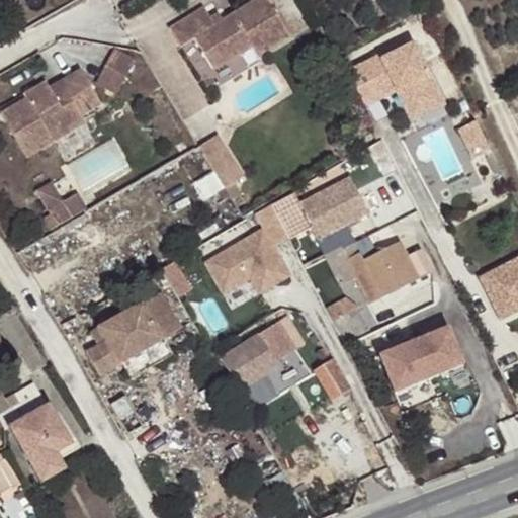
[(204,7),(169,28),(181,48),(195,38),(213,70),(253,46),(259,55),(289,36),(267,0),(256,0),(224,20),(216,25),(211,19),(204,7)]
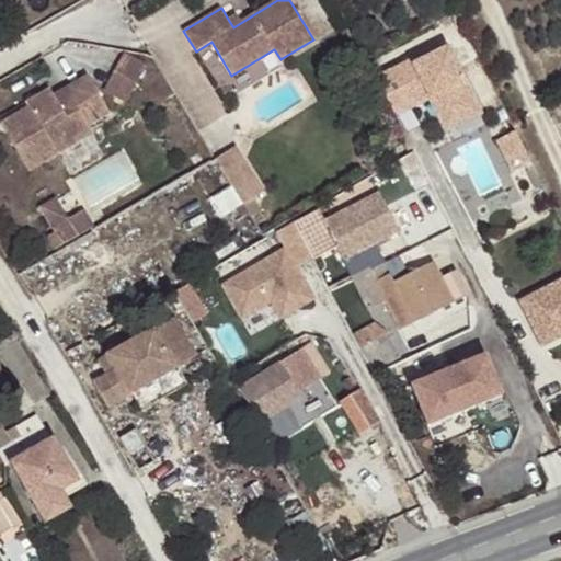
[(229,21),(233,27),(242,22),(238,15),(229,21)]
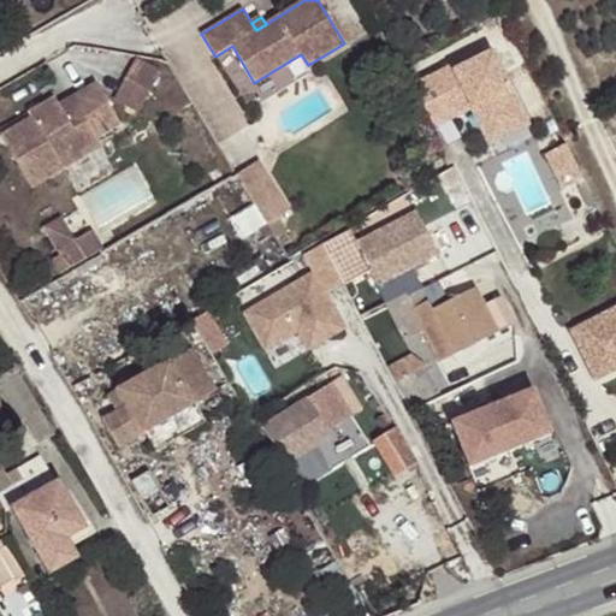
[(450,64),(409,84),(427,117),(467,96),(471,105),(479,101),(498,140),(528,124),(492,51),(452,69),(450,64)]
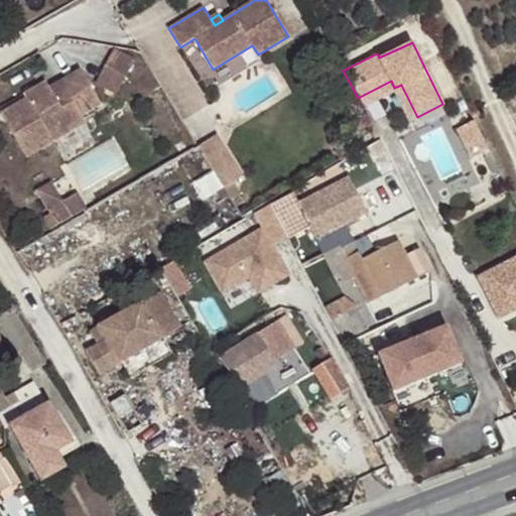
[(97,84),(119,96),(135,63),(114,52),(97,84)]
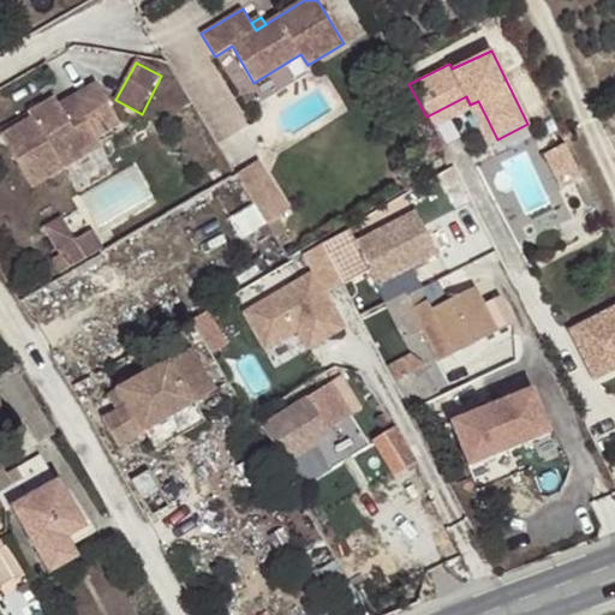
[(34,121),(4,139),(34,190),(65,172),(60,163),(97,141),(121,127),(97,87),(72,101),(78,111),(65,119),(60,109),(57,102),(31,117),(34,121)]
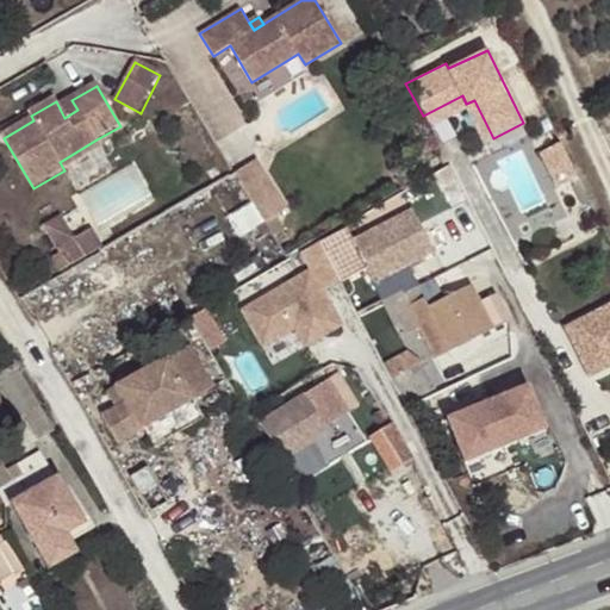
[(462,95),(423,116),(427,124),(466,104),(462,95)]
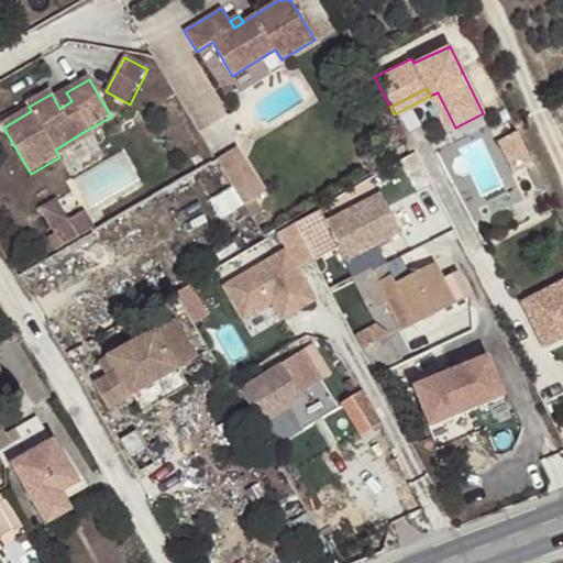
[(66,92),(55,100),(59,109),(72,101),(66,92)]
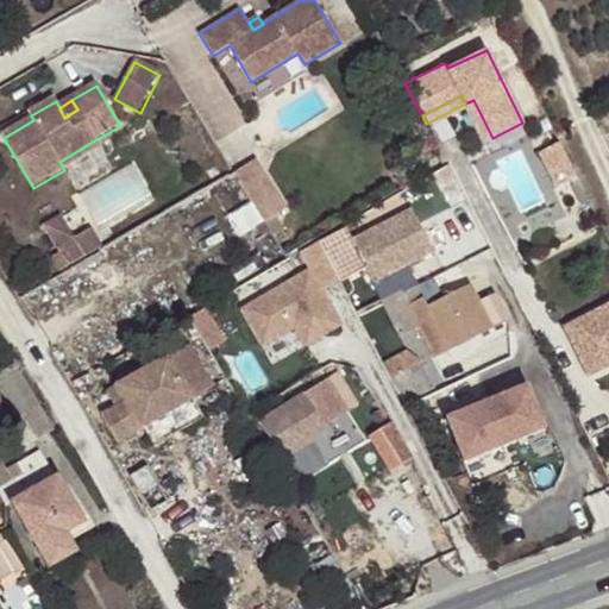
[(473,100),(465,104),(484,142),(493,138),(473,100)]
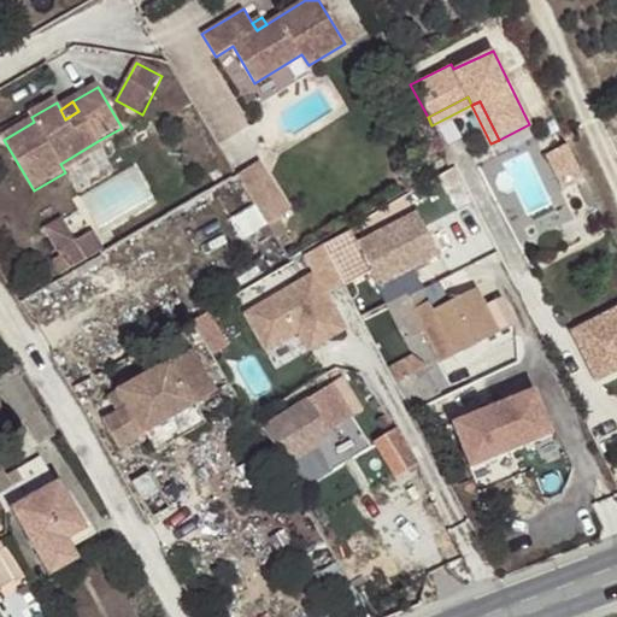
[(98,141),(60,164),(65,172),(103,150),(98,141)]
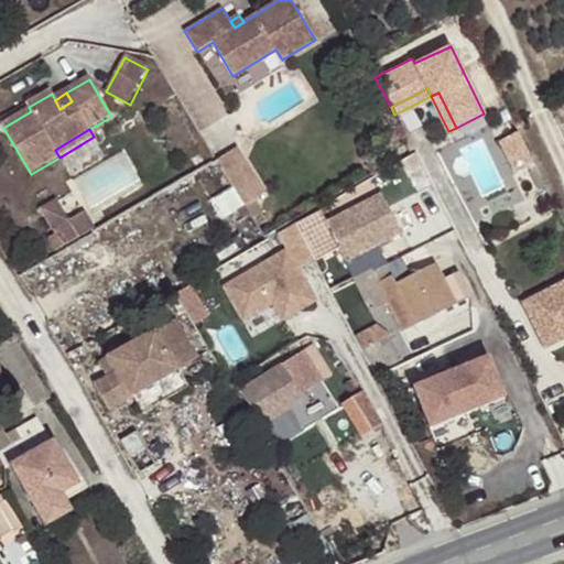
[(518,131),(502,139),(518,171),(533,162),(518,131)]
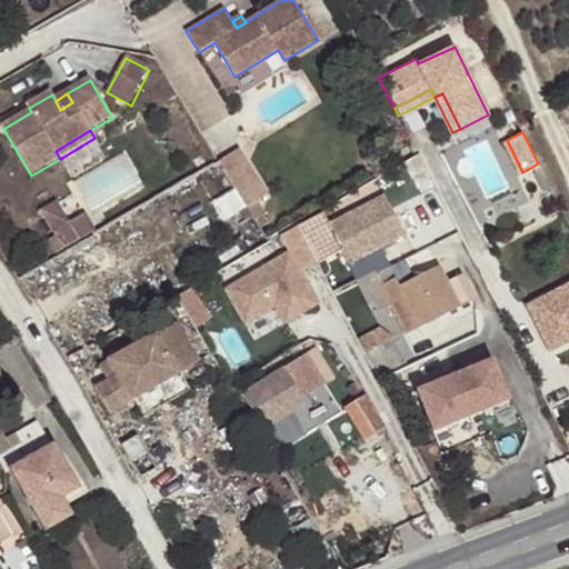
[(242,149),(221,162),(240,191),(260,178),(242,149)]
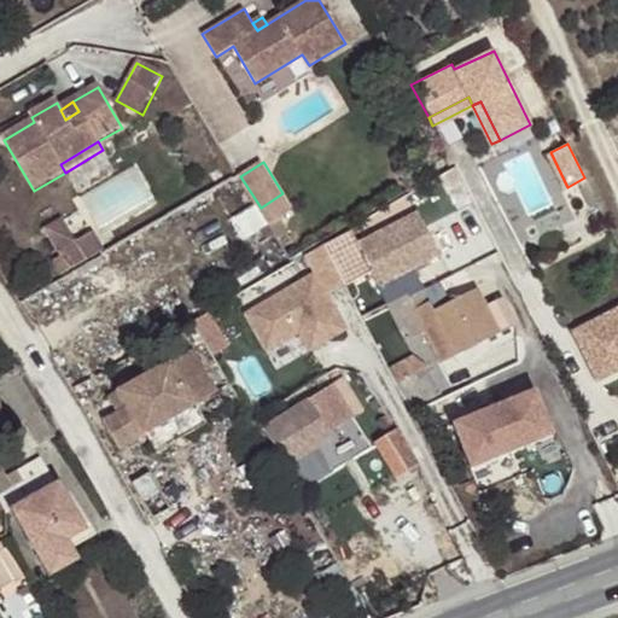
[(283,193),(261,208),(272,225),(293,210),(283,193)]
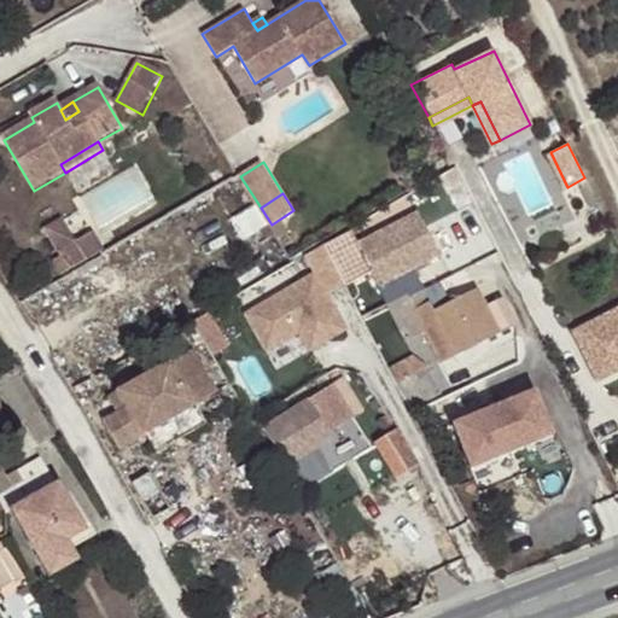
[(418,215),(356,246),(404,342),(425,332),(437,356),(449,350),(453,356),(458,354),(482,342),(514,325),(501,298),(485,307),(477,289),(450,302),(435,310),(413,272),(430,263),(439,258),(418,215)]
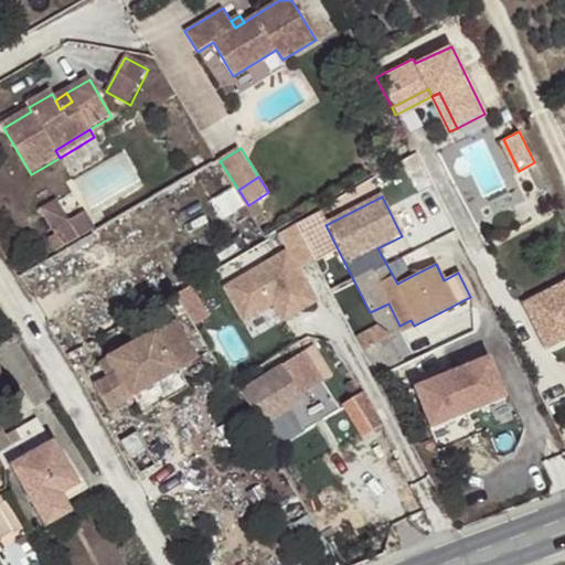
[(42,211),(53,230),(68,221),(57,202),(42,211)]
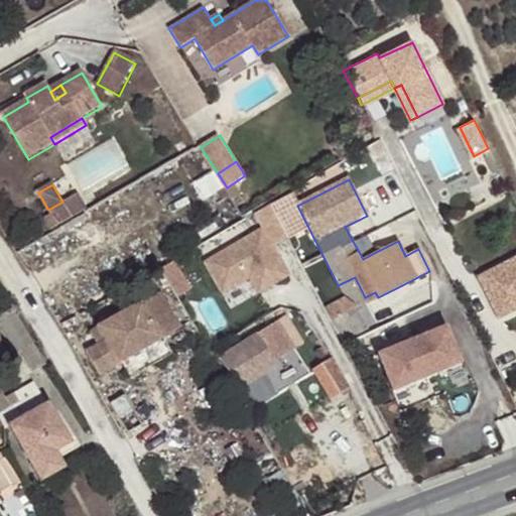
[(62,202),(48,210),(57,226),(86,210),(77,194),(62,202)]
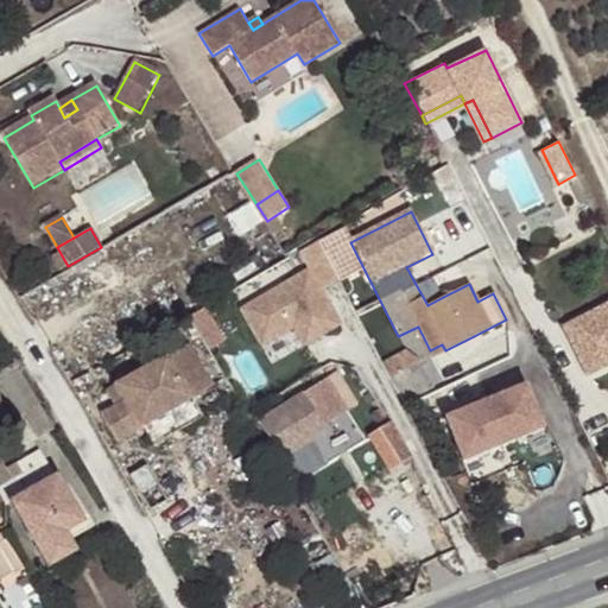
[(310,274),(241,312),(259,344),(291,327),(304,350),(336,333),(323,308),(346,296),(318,246),(299,257),(310,274)]
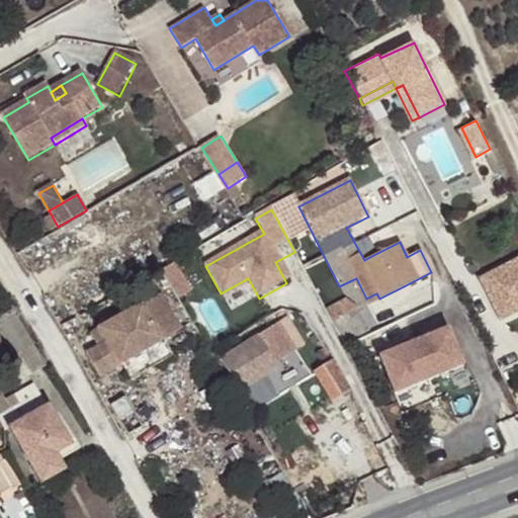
[(346,228),(364,260),(377,253),(360,221),(346,228)]
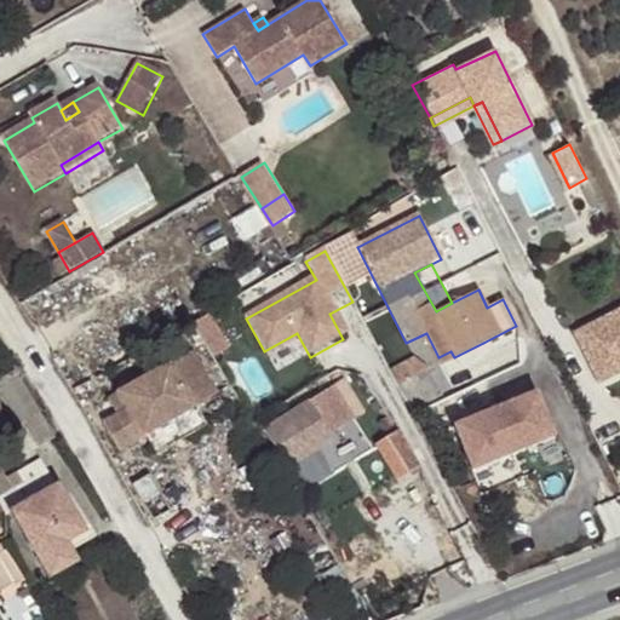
[(619,325),(580,345),(603,392),(619,384),(619,325)]
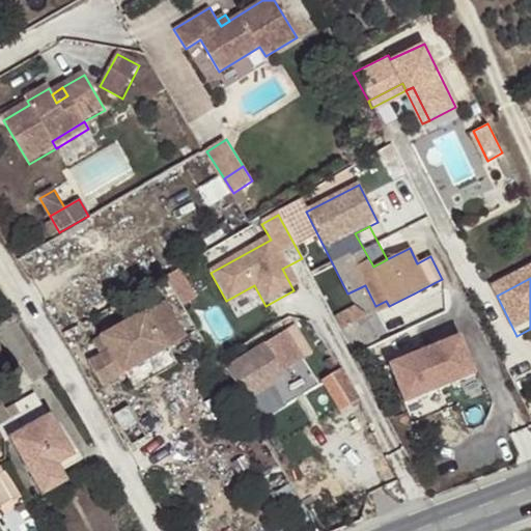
[(365,285),(347,294),(359,314),(375,306),(365,285)]
